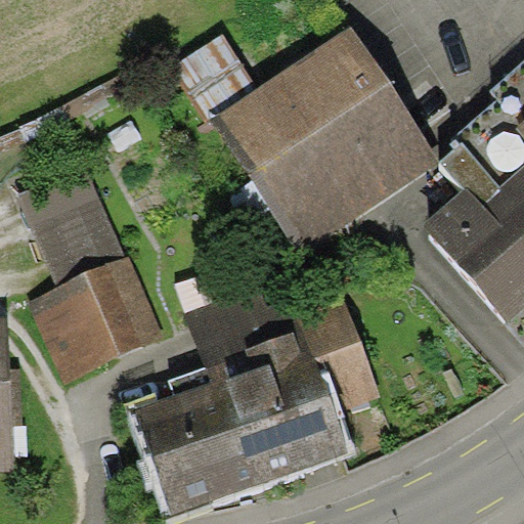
[(258,88),(214,117),(302,251),(440,161),(353,27),(258,88)]
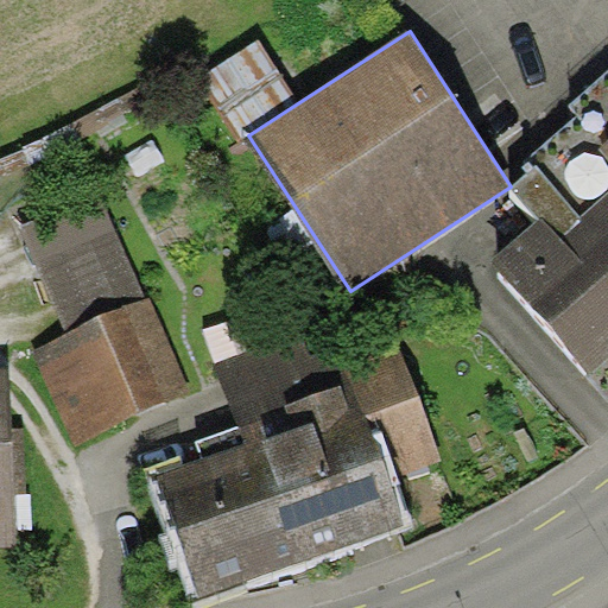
[(248,135),(299,102),(258,38),(196,78),(238,141),(248,135)]
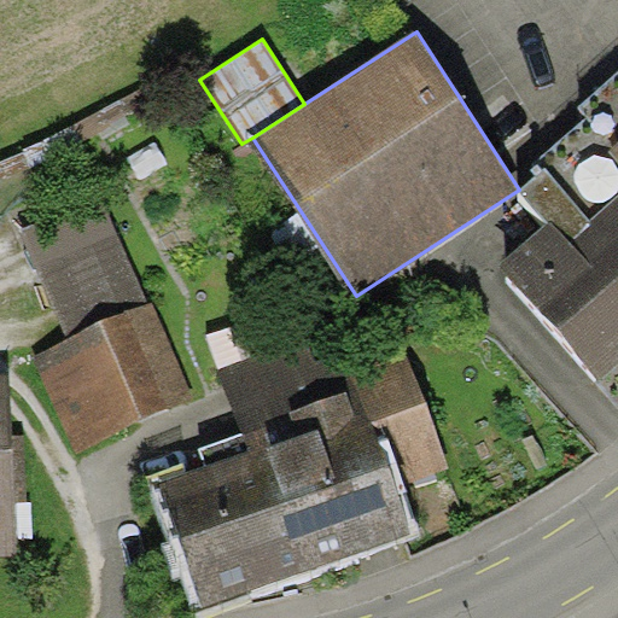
[(617,70),(579,105),(589,116),(540,159),(547,168),(520,192),(548,223),(500,267),(599,378),(617,361),(617,70)]
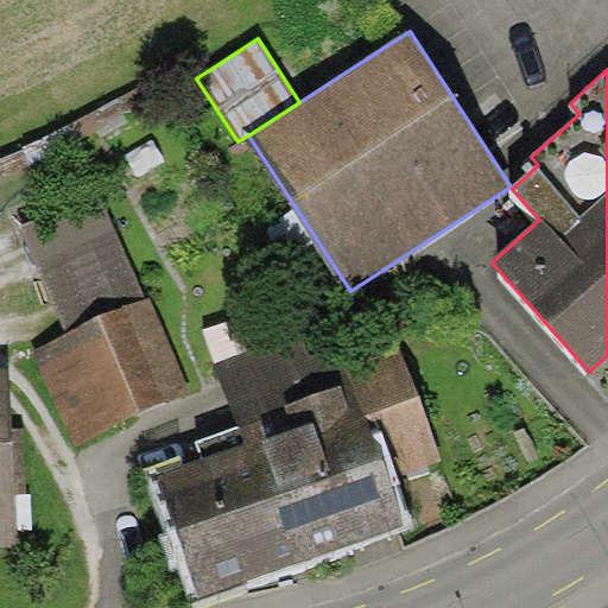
[(105,194),(23,228),(67,335),(149,301),(105,194)]
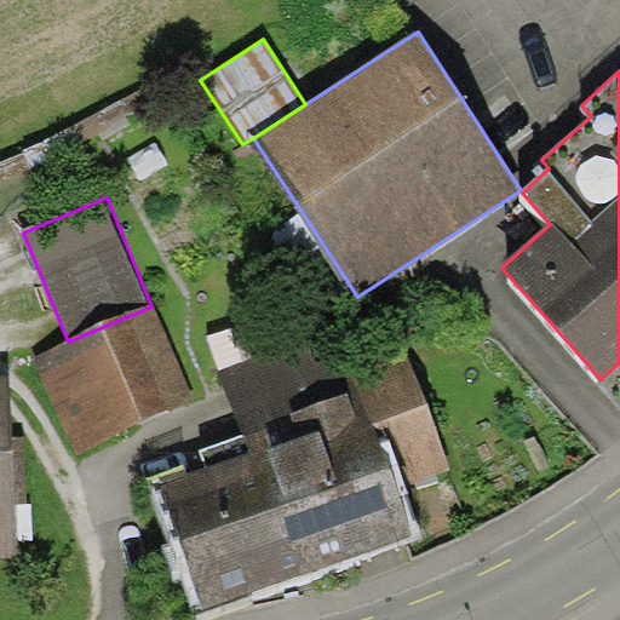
[(68,342),(34,357),(78,453),(196,401),(151,306),(68,342)]
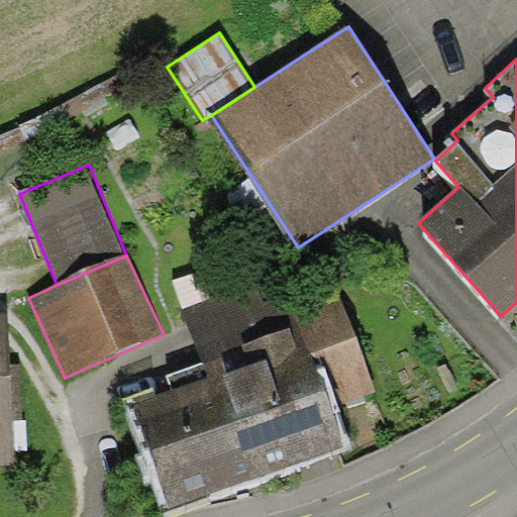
[(184,308),(203,364),(245,348),(243,343),(295,325),(284,295),(277,275),(184,308)]
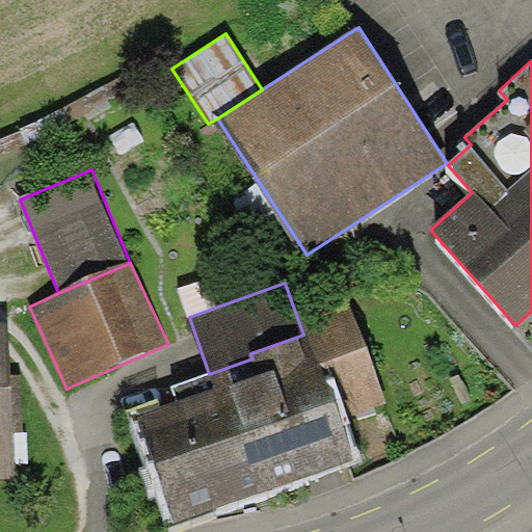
[(127,409),(168,529),(362,462),(345,416),(387,401),(346,285),(292,303),(303,335),(250,353),(253,358),(209,374),(173,386),(176,393),(127,409)]
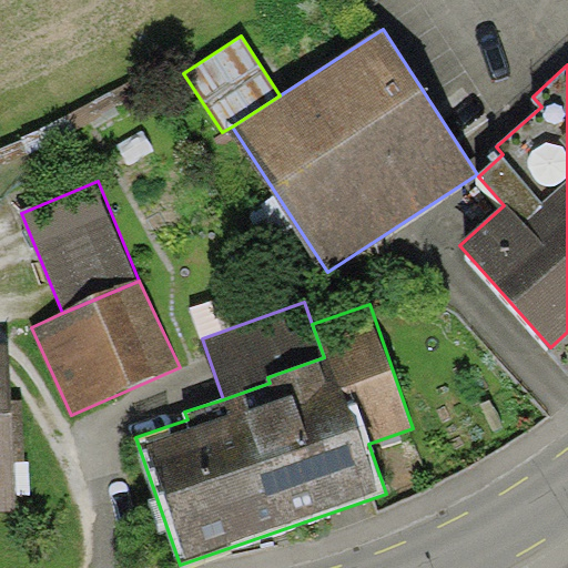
[(0,513),(19,513),(10,343),(0,342),(0,513)]
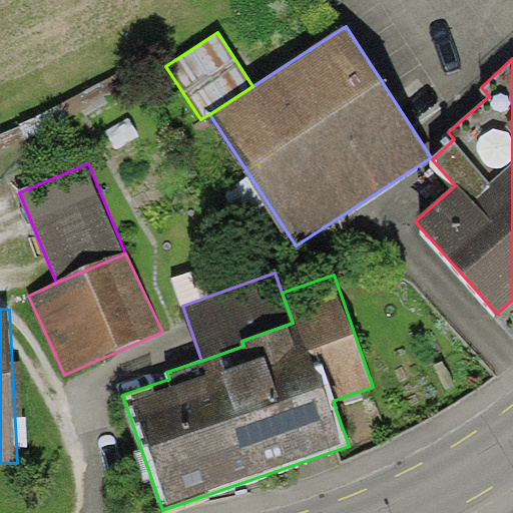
All buildings are outlined.
